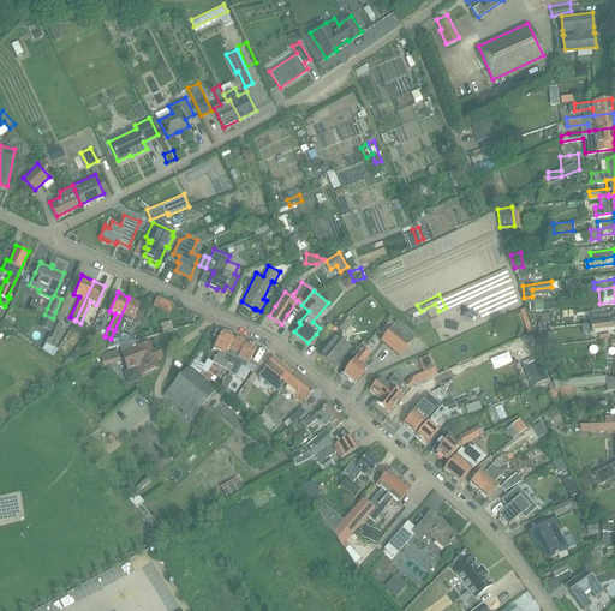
[(157,295),(154,303),(168,310),(172,301),(157,295)]
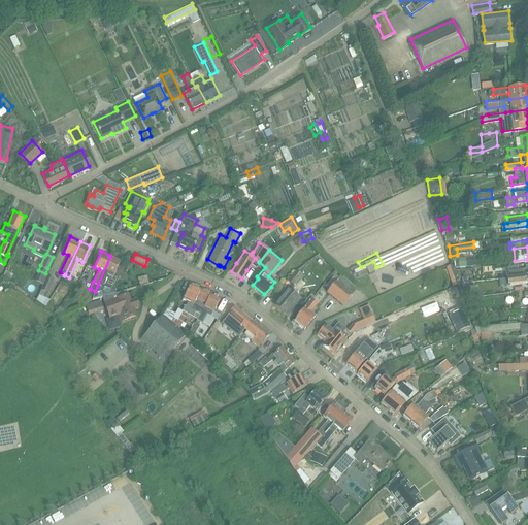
[(93,294),(91,298),(116,291),(114,289),(110,287),(116,276),(112,275),(116,269),(120,260),(110,256),(98,284),(95,291),(93,294)]
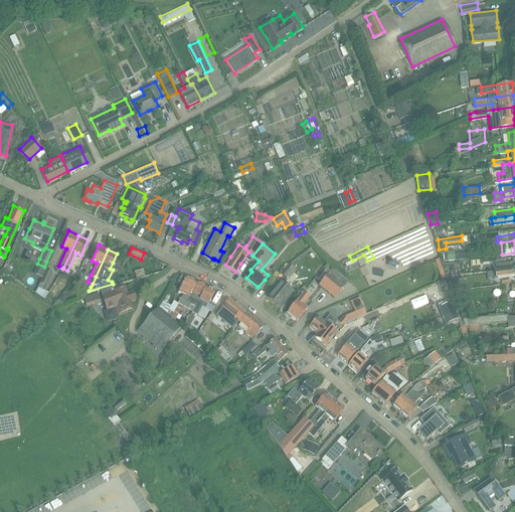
[(447,250),(448,261),(465,260),(464,249),(447,250)]
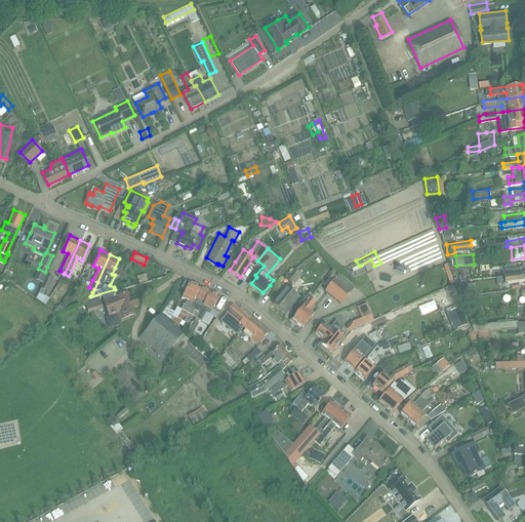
[(86,262),(80,274),(86,277),(87,273),(91,264),(88,263),(86,262)]
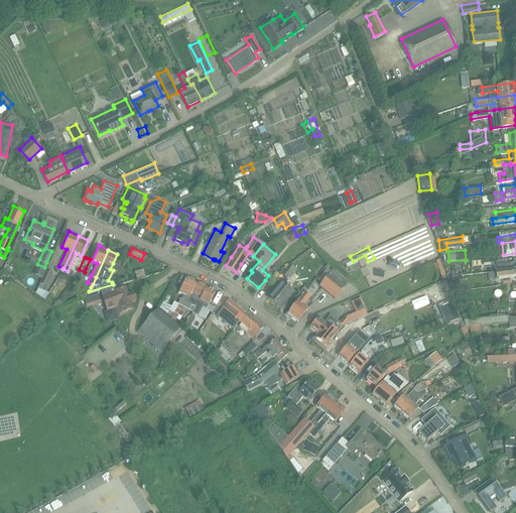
[(150,262),(142,264),(144,271),(152,269),(150,262)]
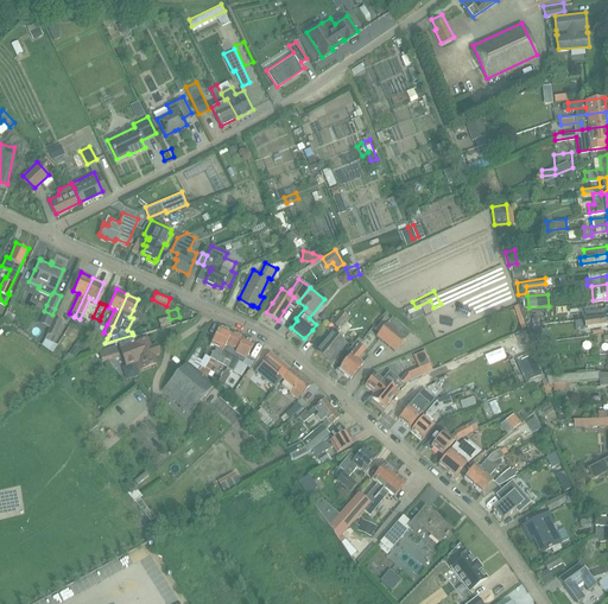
[(348,315),(342,309),(331,320),(337,326),(348,315)]
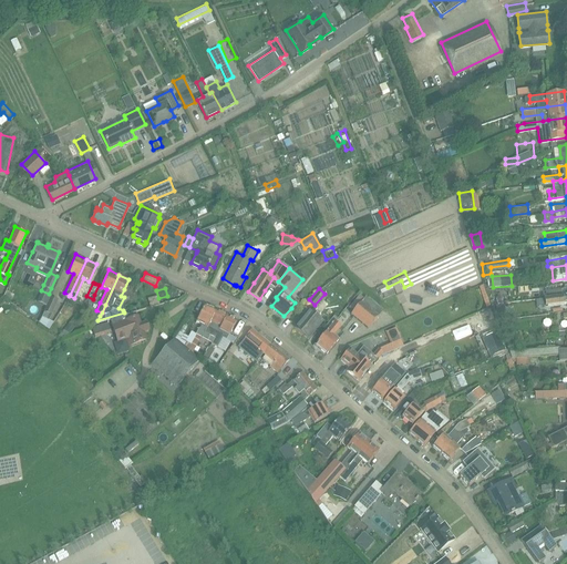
[(566,293),(562,294),(562,295),(545,297),(546,304),(566,300),(566,293)]
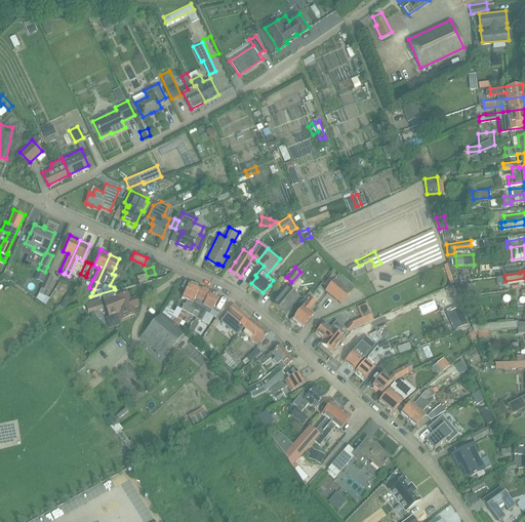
[(325,288),(341,302),(355,285),(339,272),(325,288)]
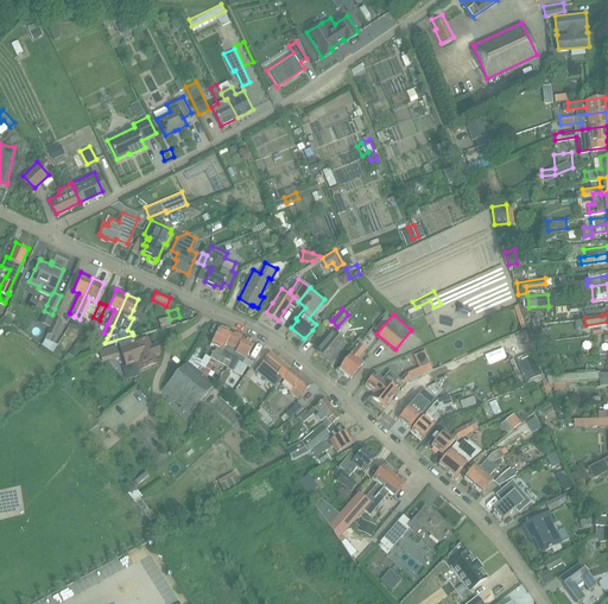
[(62,319),(55,316),(45,337),(52,341),(62,319)]
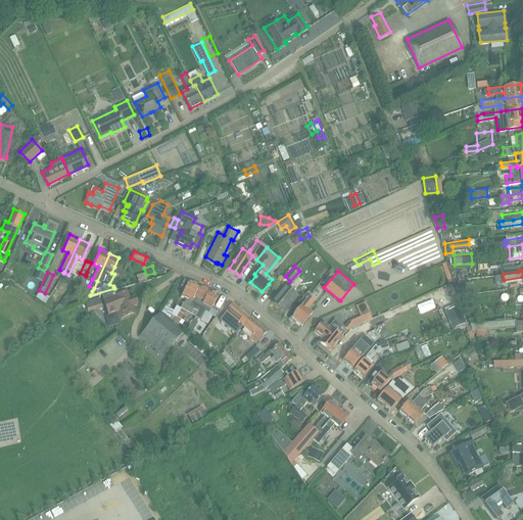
[(458,280),(459,292),(467,291),(465,279),(458,280)]
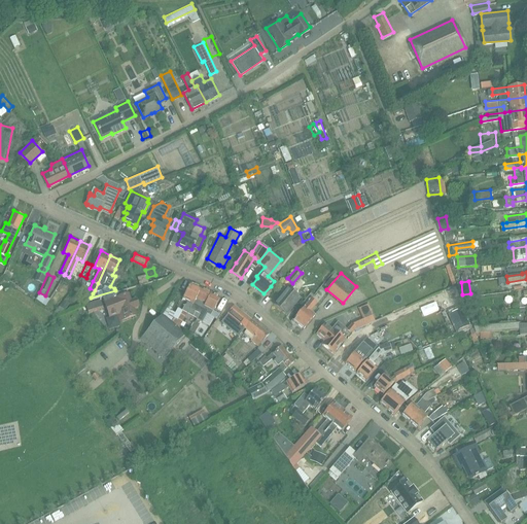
[(192,314),(195,309),(190,307),(192,302),(201,286),(190,282),(182,297),(187,299),(184,304),(182,308),(192,314)]
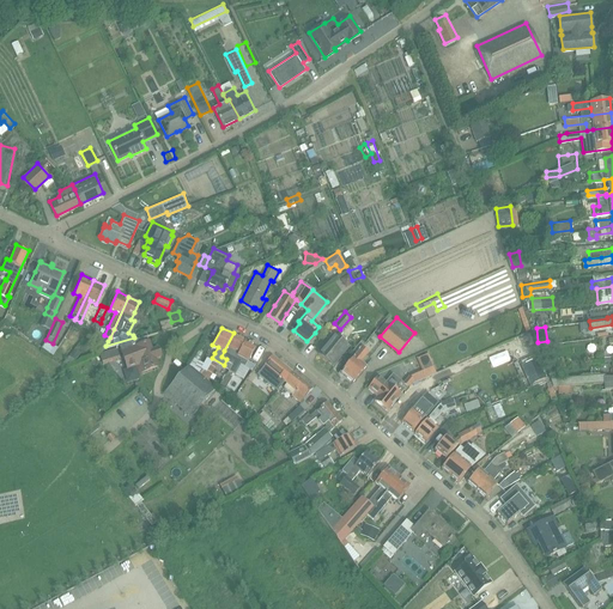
[(334,332),(326,342),(317,351),(333,364),(349,343),(334,332)]
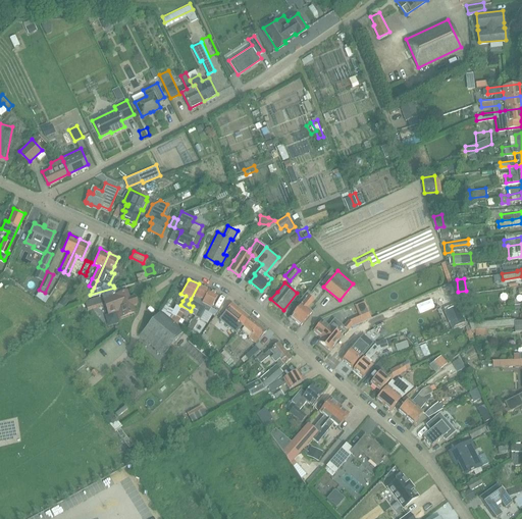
[(189,304),(193,306),(198,309),(209,289),(199,283),(191,299),(189,304)]
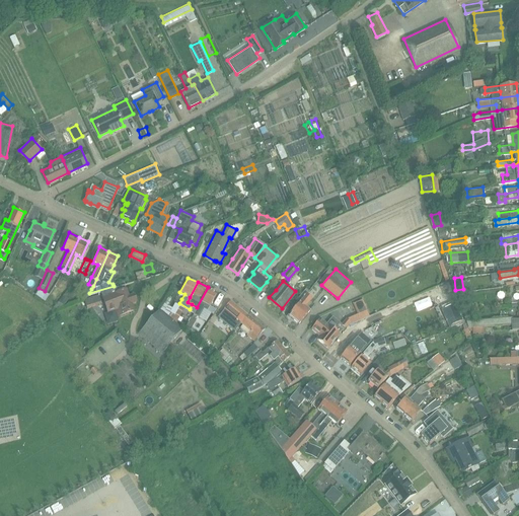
[(208,287),(197,307),(198,307),(195,312),(200,315),(205,307),(207,308),(217,292),(208,287)]
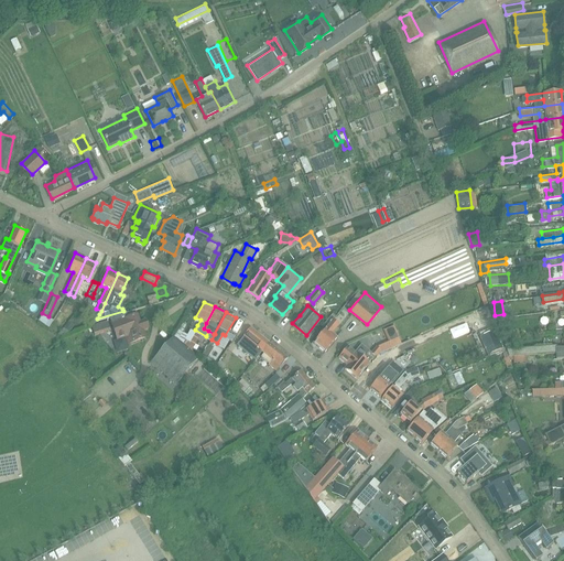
[(137,313),(112,321),(117,336),(125,334),(127,341),(127,342),(144,335),(141,327),(145,326),(143,320),(140,321),(137,313)]
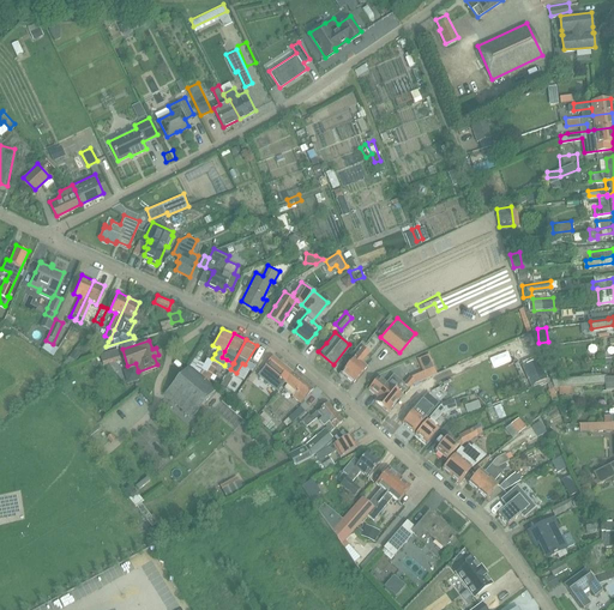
[(362,345),(349,362),(342,370),(354,381),(366,364),(361,361),(369,350),(362,345)]
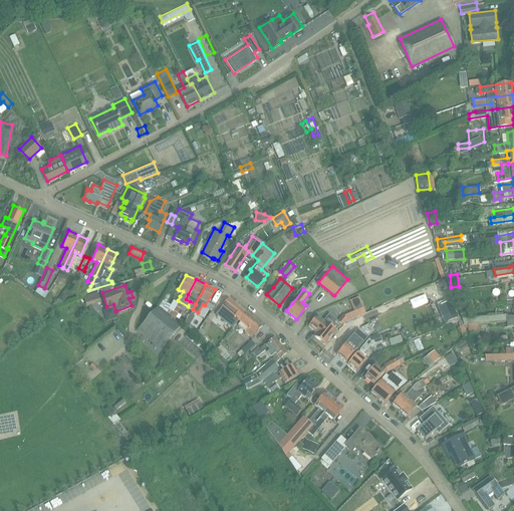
[(83,295),(86,302),(100,296),(97,290),(83,295)]
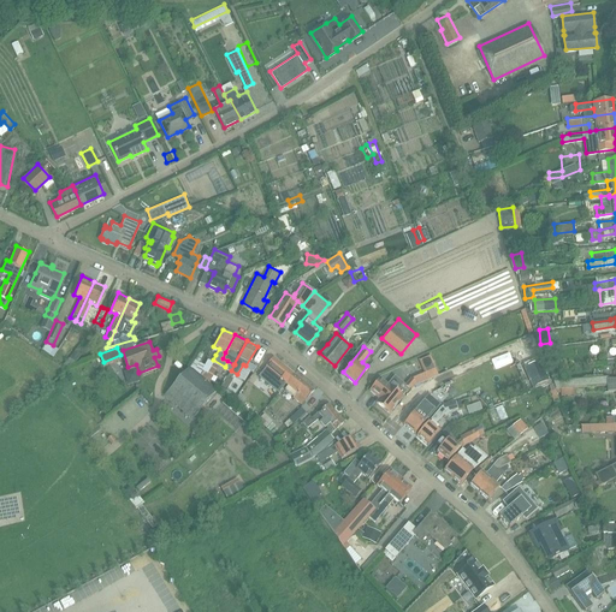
[(380,376),(371,388),(380,397),(377,400),(389,410),(396,400),(406,390),(407,392),(410,388),(416,382),(438,372),(430,352),(419,357),(425,370),(412,376),(410,375),(404,384),(403,381),(395,374),(388,382),(380,376)]
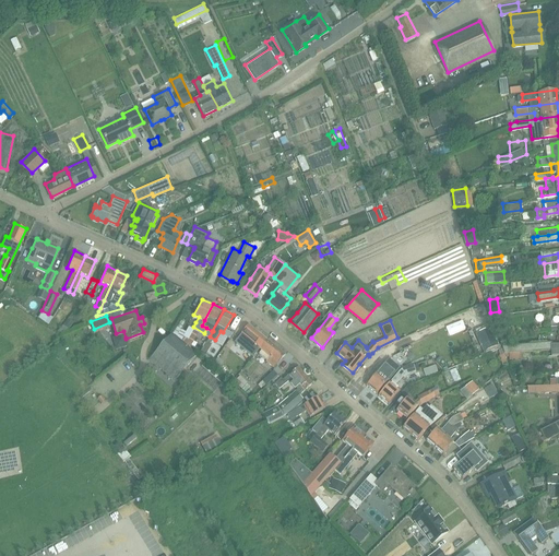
[(248,323),(235,340),(252,355),(259,346),(260,346),(266,338),(248,323)]
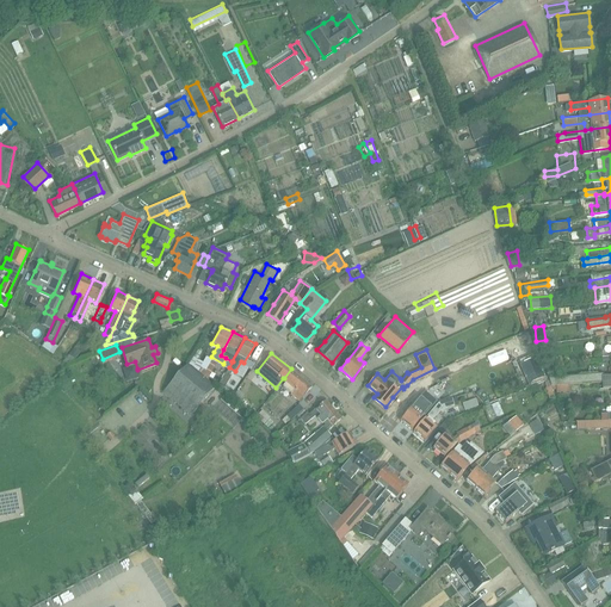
[(456,359),(463,375),(477,367),(471,353),(456,359)]
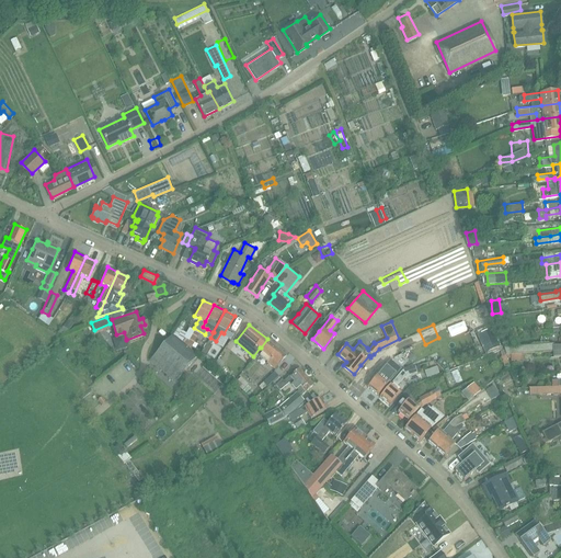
[(492,326),(477,332),(484,352),(501,344),(492,326)]
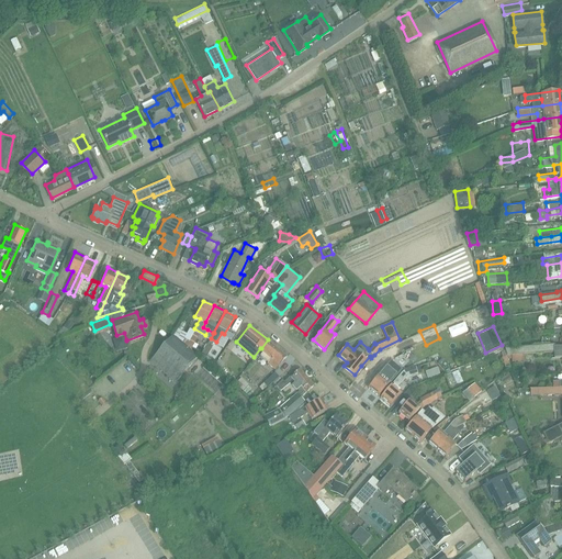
[(150,359),(176,380),(198,354),(172,332),(150,359)]
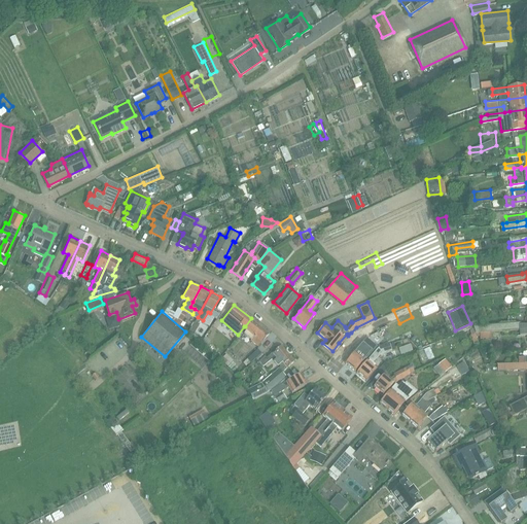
[(246,327),(243,330),(251,338),(250,338),(258,345),(269,333),(251,318),(245,326),(246,327)]
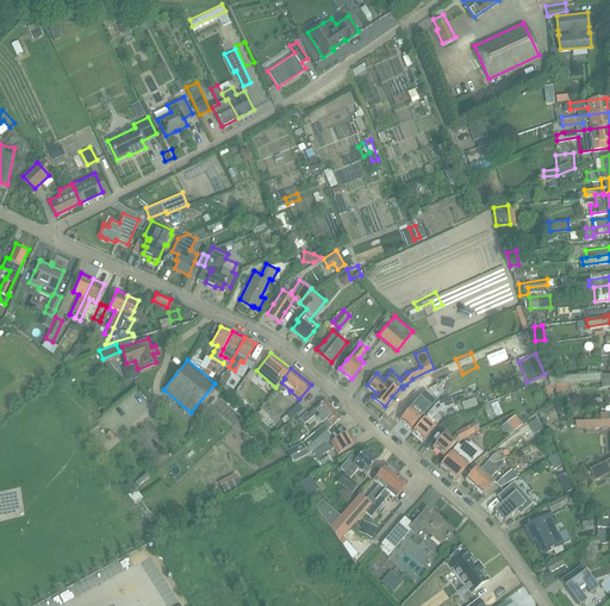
[(549,383),(602,379),(609,378),(609,373),(602,374),(602,370),(547,375),(549,383)]
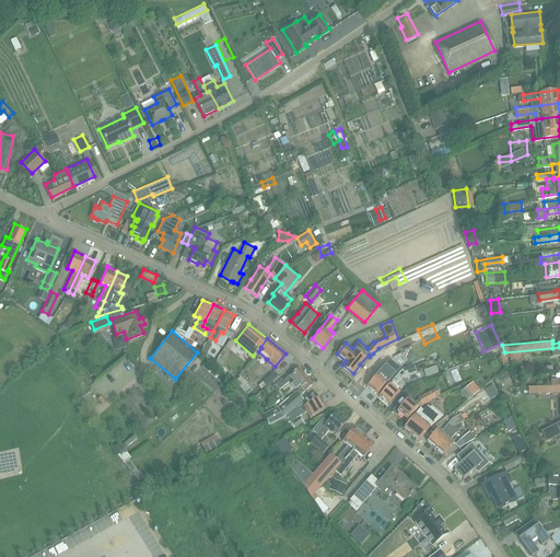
[(373,354),(370,357),(354,374),(365,383),(375,370),(371,366),(380,356),(377,354),(375,355),(373,354)]
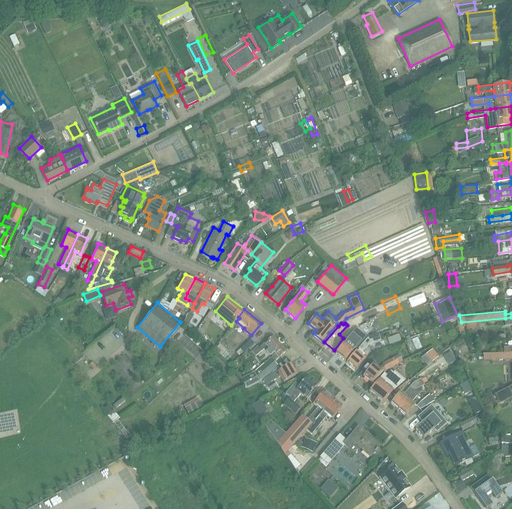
[(185,333),(209,355),(212,351),(191,332),(193,330),(190,327),(185,333)]
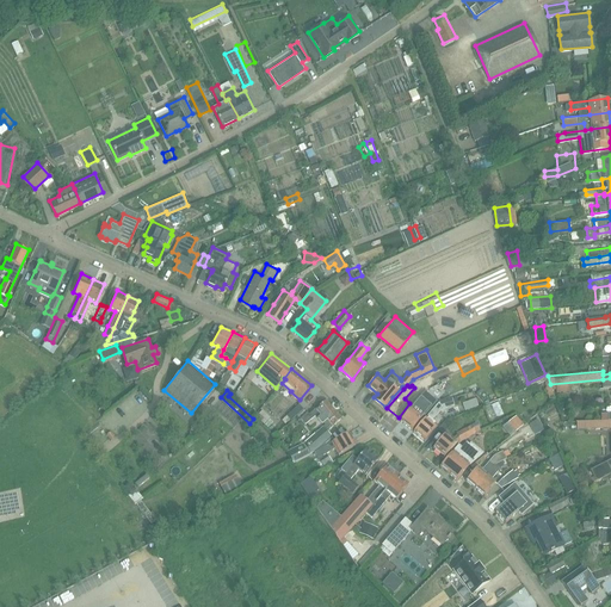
[(424,390),(408,409),(400,419),(412,428),(436,398),(424,390)]
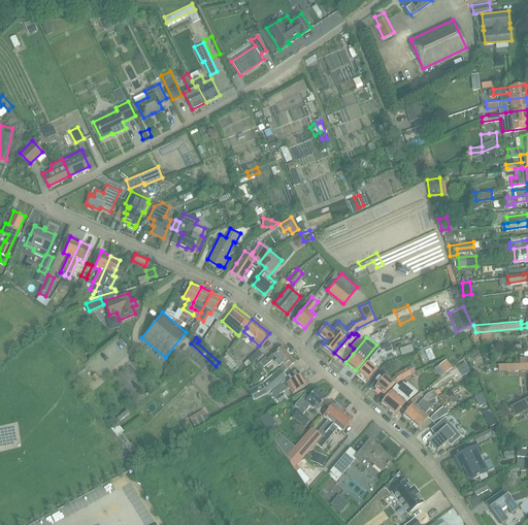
[(385,353),(393,350),(391,342),(377,347),(357,371),(366,380),(377,366),(372,363),(381,354),(383,356),(385,353)]
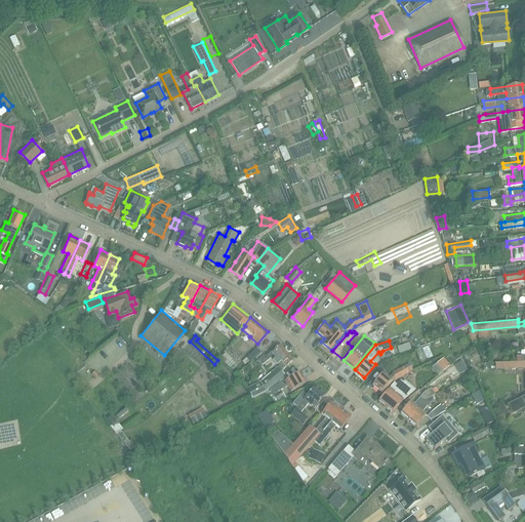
[(264,353),(258,358),(263,363),(272,355),(274,357),(278,361),(280,363),(283,367),(293,358),(280,343),(273,349),(266,354),(264,353)]
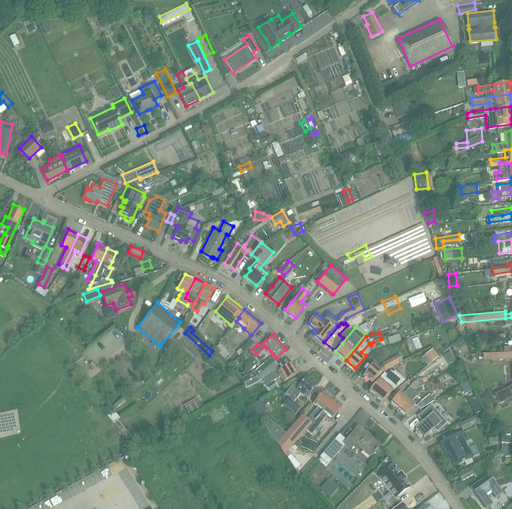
[(451,350),(443,354),(448,362),(456,359),(451,350)]
